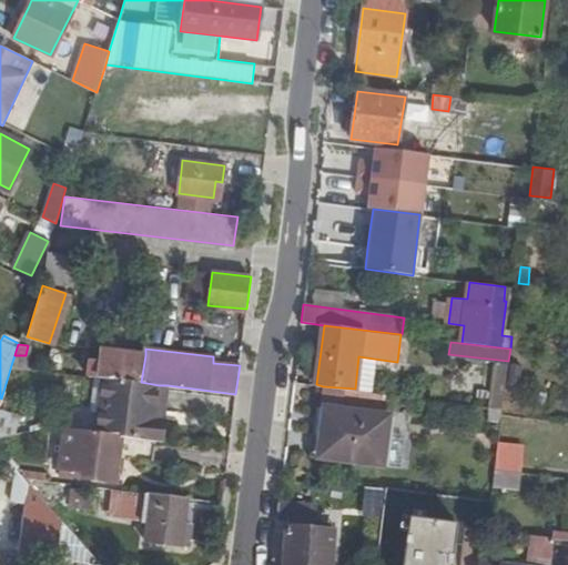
[(141,382),(145,355),(102,351),(100,362),(90,361),(89,376),(98,377),(104,377),(141,382)]
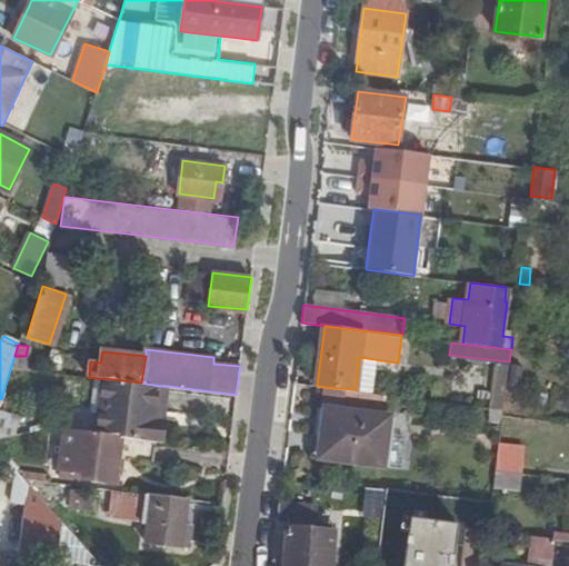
[(11,366),(23,368),(26,356),(15,356),(11,366)]
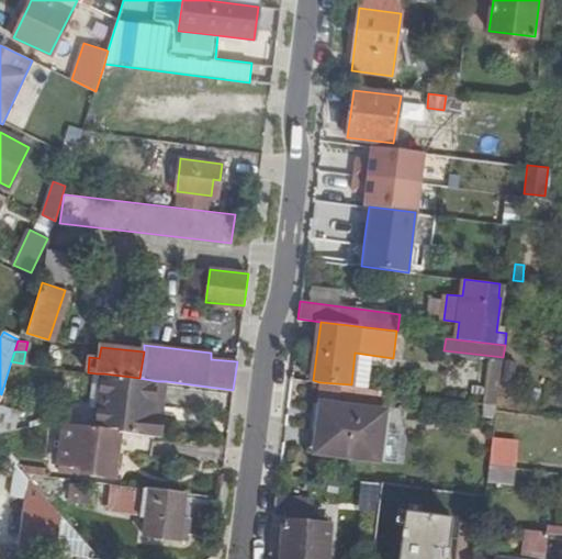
[(486,403),(496,404),(502,362),(492,362),(486,403)]
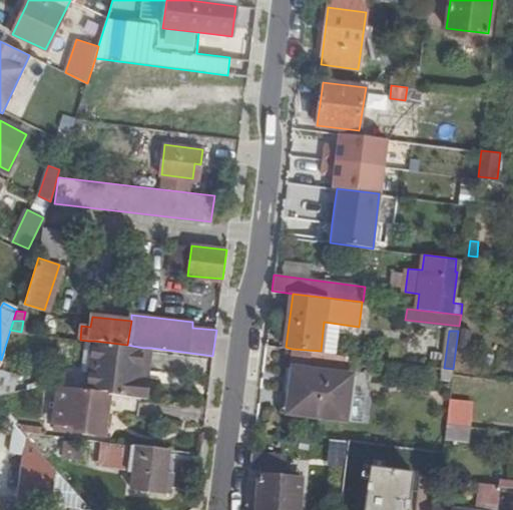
[(91,364),(94,341),(88,341),(84,363),(91,364)]
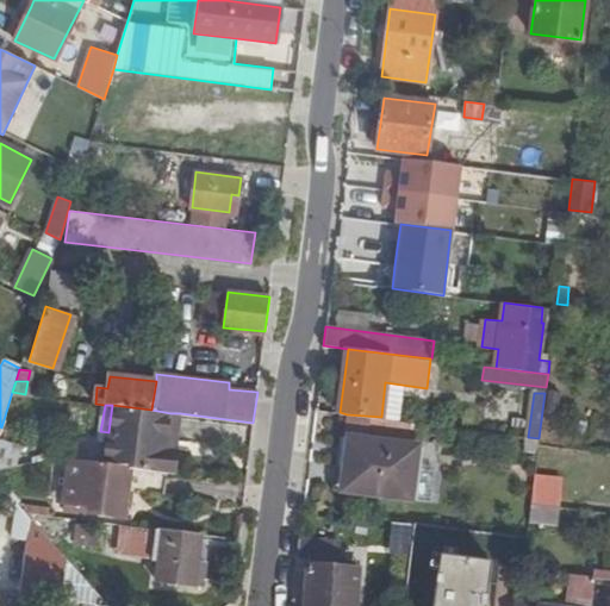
[(170,413),(151,410),(112,405),(109,432),(105,463),(130,466),(130,469),(167,474),(170,450),(166,449),(170,413)]
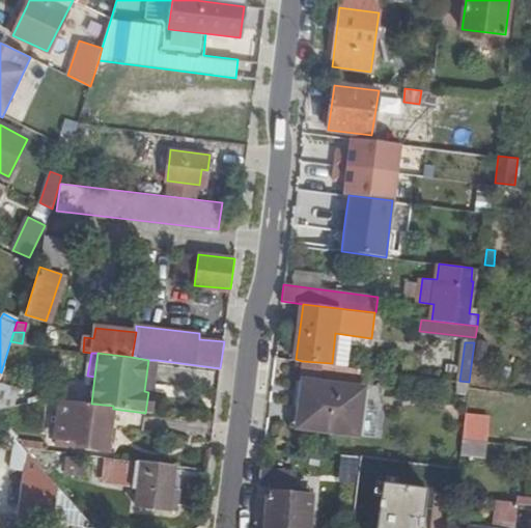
[(152,392),(157,360),(148,360),(144,391),(148,392),(152,392)]
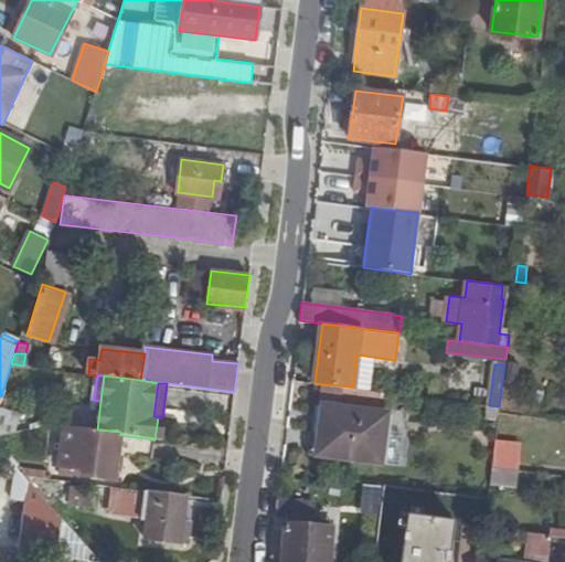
[(353,386),(321,384),(319,399),(376,406),(379,391),(353,386)]
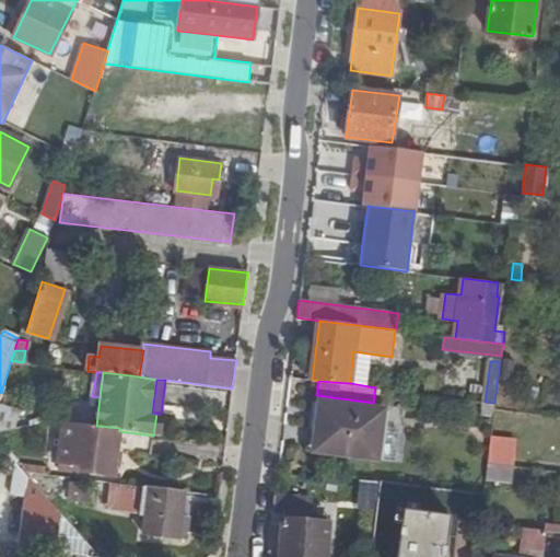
[(313,402),(307,440),(315,441),(319,403),(313,402)]
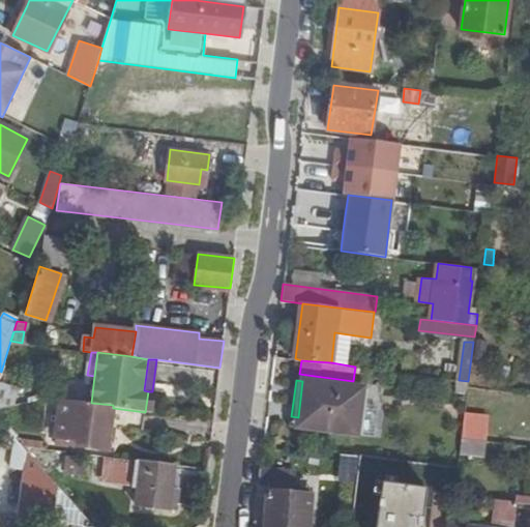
[(468,391),(468,385),(468,381),(459,380),(458,380),(457,390),(468,391)]
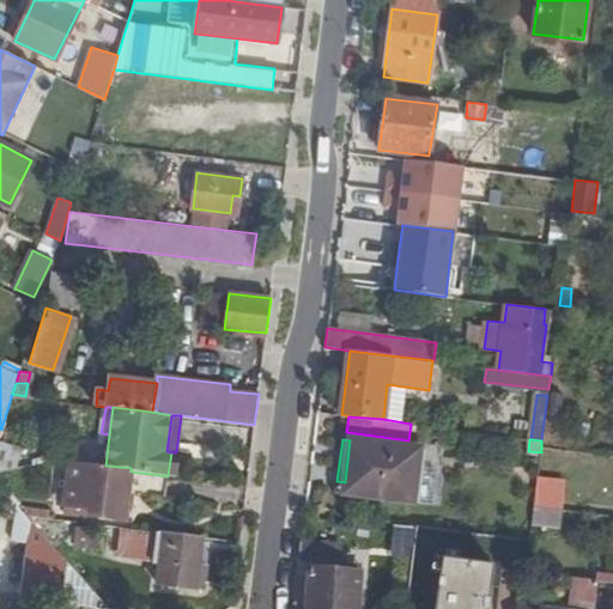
[(0,468),(18,466),(24,448),(0,440),(0,468)]
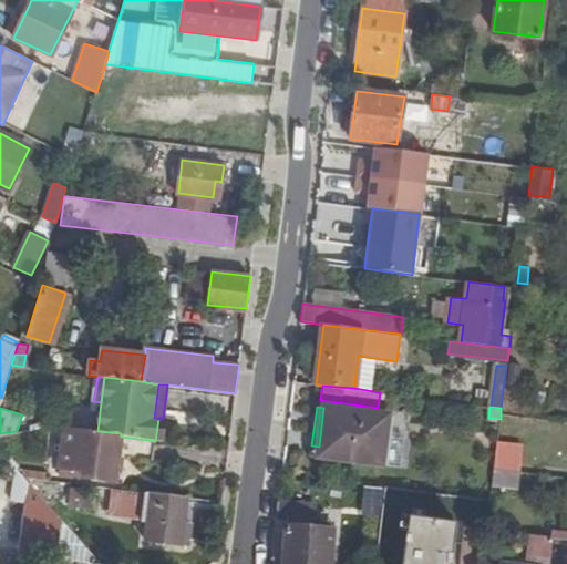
[(323,408),(319,447),(400,457),(402,436),(387,433),(389,416),(323,408)]
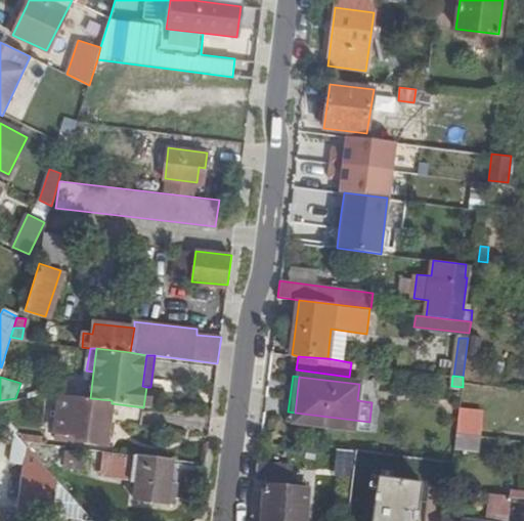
[(105,443),(112,403),(112,400),(90,398),(60,394),(59,410),(56,432),(78,435),(77,440),(105,443)]
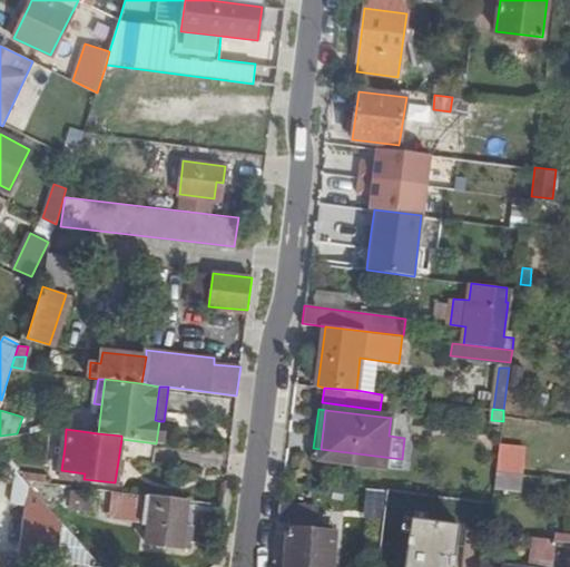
[(524,448),(500,446),(497,470),(520,473),(524,448)]
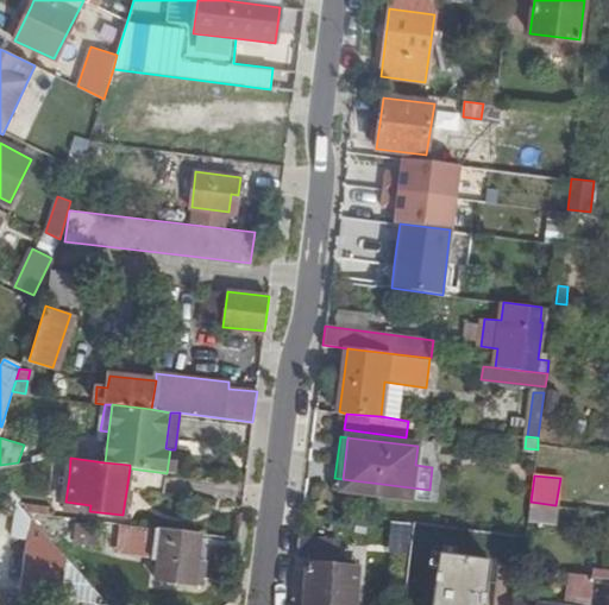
[(343,479),(341,489),(410,499),(410,497),(428,499),(429,490),(343,479)]
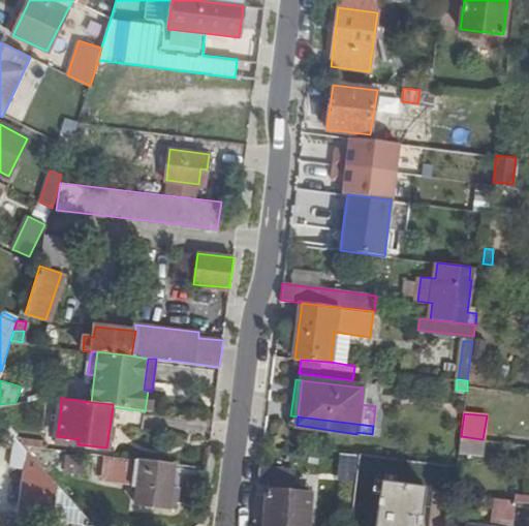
[(484,454),(486,439),(483,439),(461,436),(460,451),(484,454)]
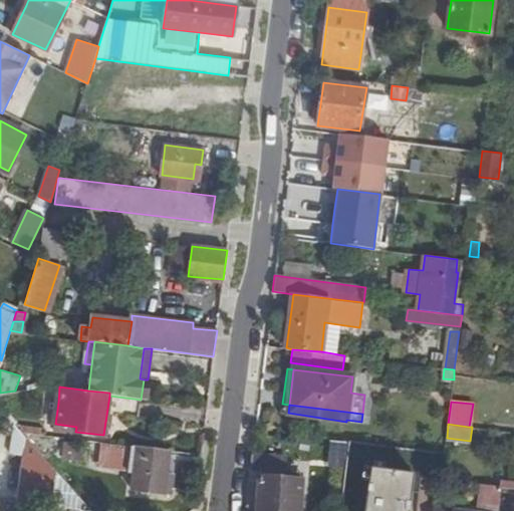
[(40,459),(41,454),(25,436),(23,456),(40,459)]
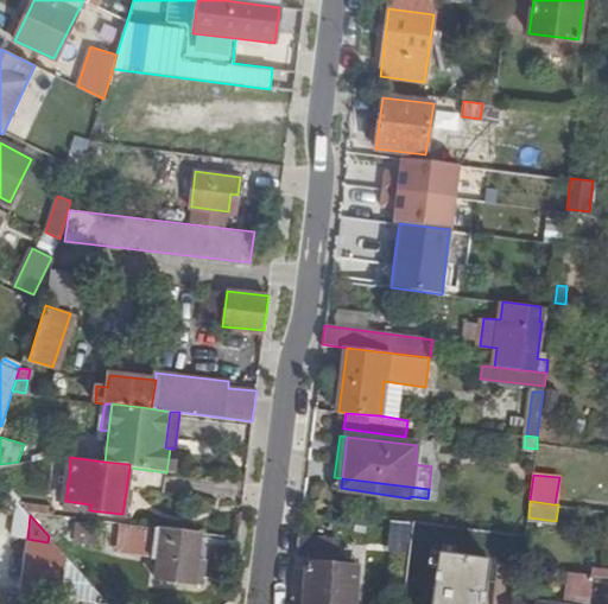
[(409,550),(411,517),(387,516),(385,547),(409,550)]
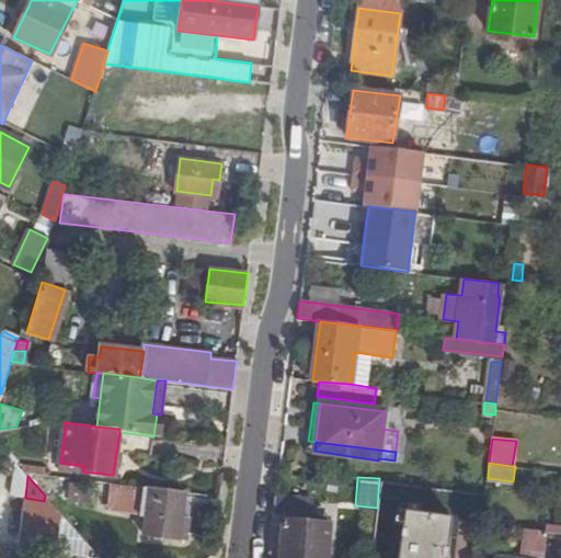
[(98,487),(69,484),(67,499),(95,502),(98,487)]
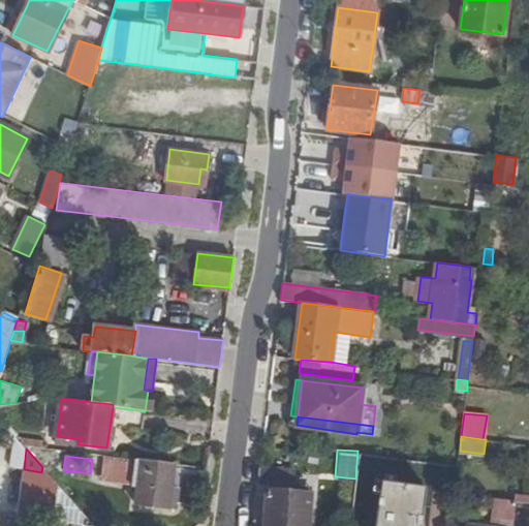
[(167,507),(173,464),(143,459),(135,504),(167,507)]
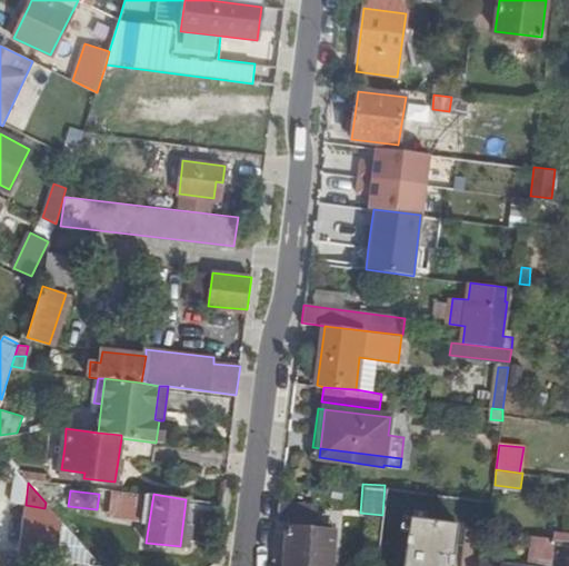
[(279,504),(277,520),(288,522),(283,565),(331,565),(336,532),(313,529),(315,522),(316,508),(279,504)]
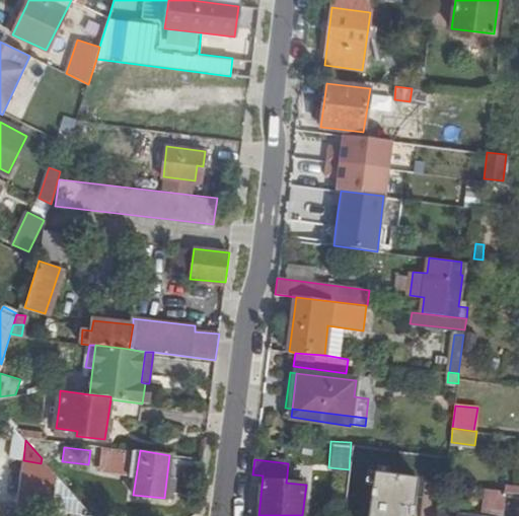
[(42,510),(50,511),(54,476),(50,472),(40,470),(41,463),(23,460),(17,501),(33,503),(33,500),(44,502),(42,510)]
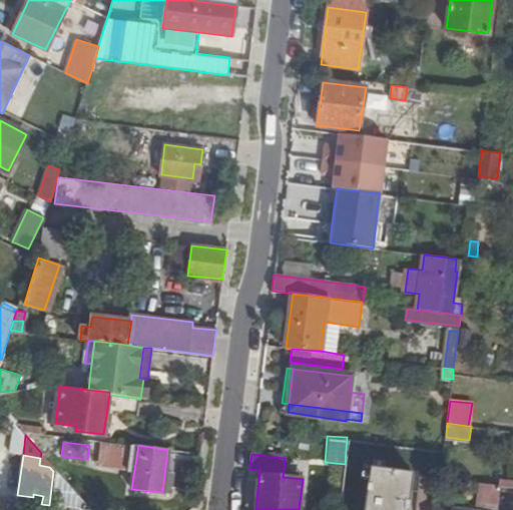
[(80,509),(81,499),(54,467),(53,471),(49,505),(80,509)]
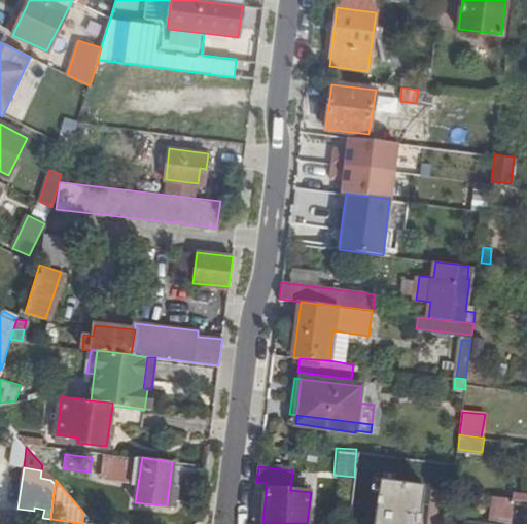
[(290,490),(311,492),(311,485),(291,483),(290,490)]
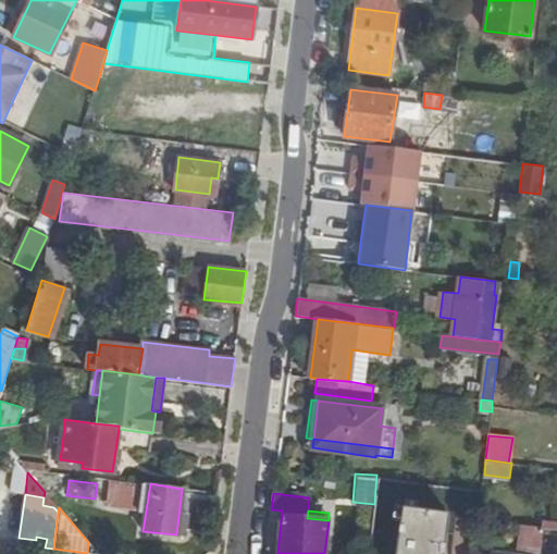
[(539,553),(543,526),(523,524),(519,553),(511,553),(470,550),(469,553),(539,553)]
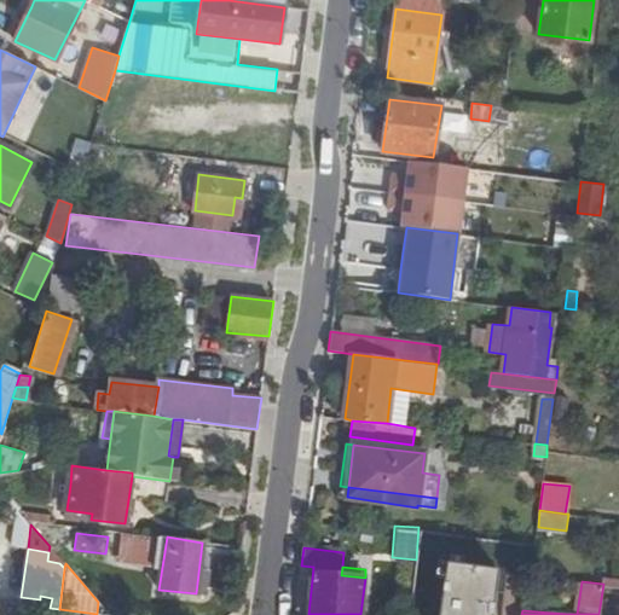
[(21,603),(50,608),(52,598),(40,596),(40,599),(21,597),(21,603)]
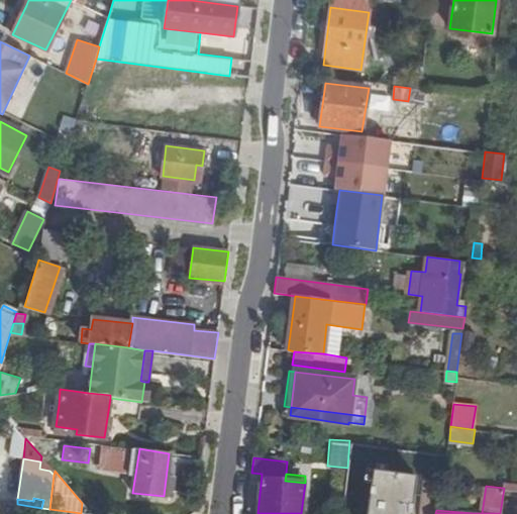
[(401,513),(435,513),(436,510),(437,504),(403,499),(401,513)]
